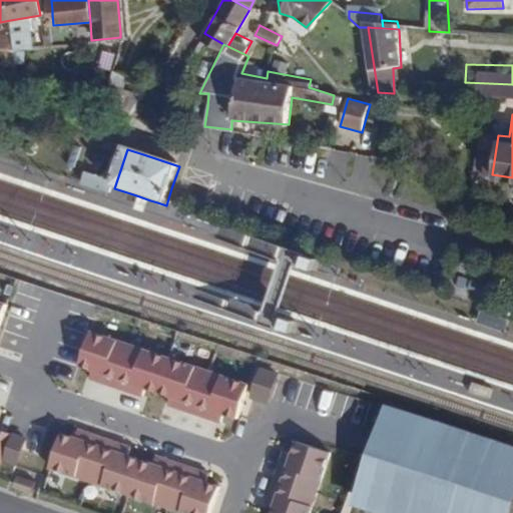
[(85,172),(80,186),(111,196),(114,188),(116,182),(85,172)]
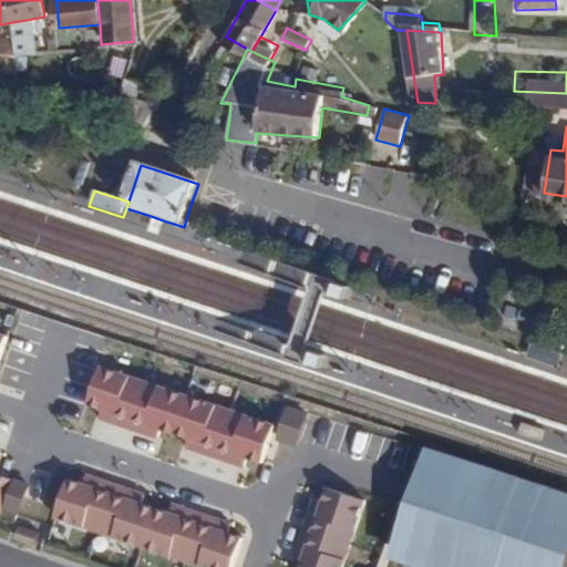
[(161,236),(166,222),(154,217),(150,233),(161,236)]
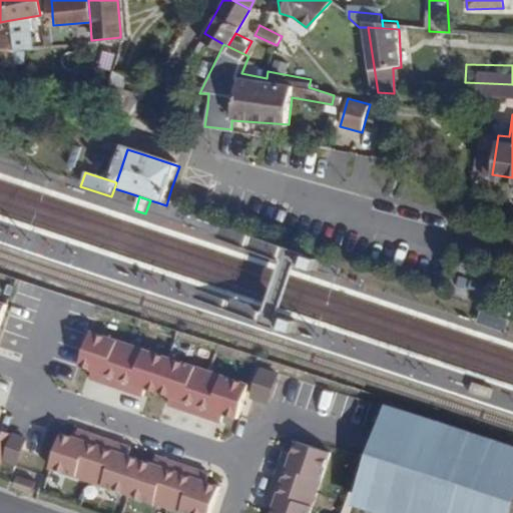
[(88,332),(77,365),(90,370),(88,378),(114,387),(128,345),(88,332)]
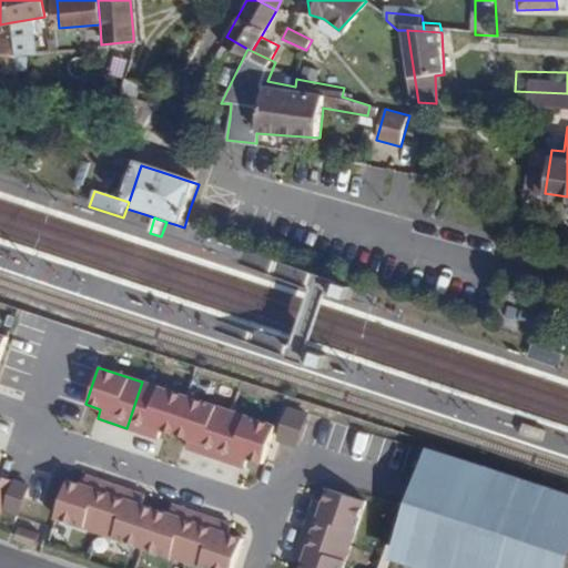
[(142,382),(127,428),(155,438),(158,429),(172,434),(185,396),(142,382)]
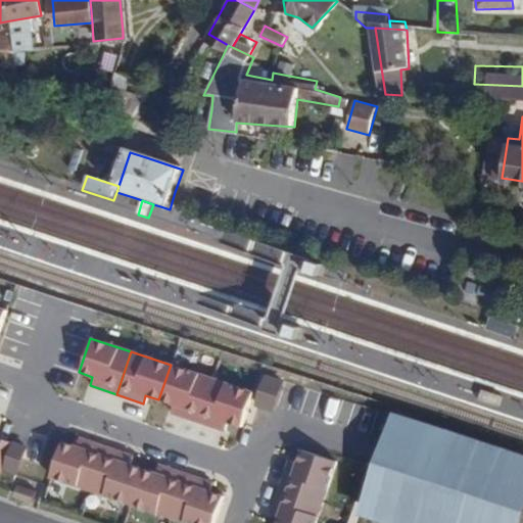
[(210,379),(171,365),(158,399),(172,403),(169,412),(195,421),(210,379)]
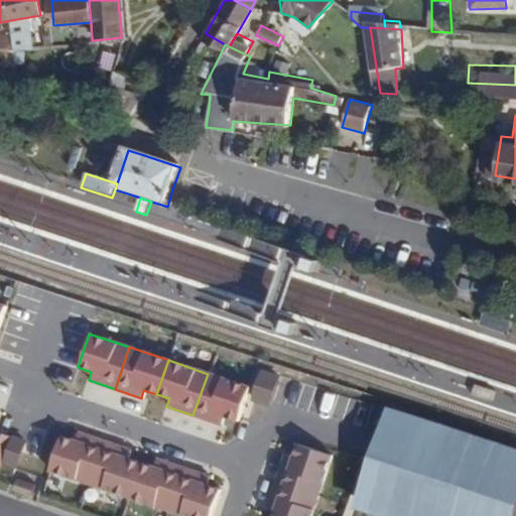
[(247,387),(208,374),(192,415),(219,424),(222,416),(236,421),(247,387)]
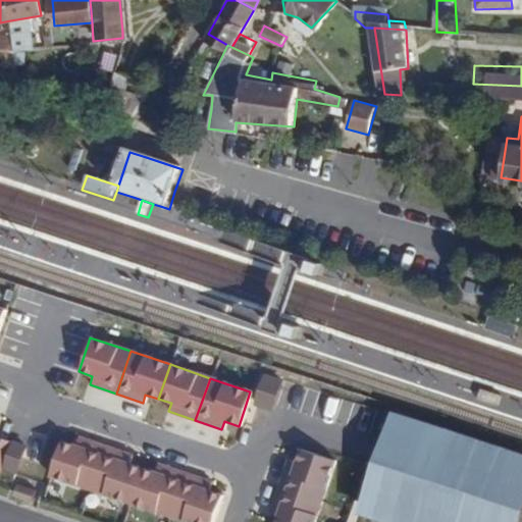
[(521,458),(390,414),(381,440),(521,487),(521,458)]
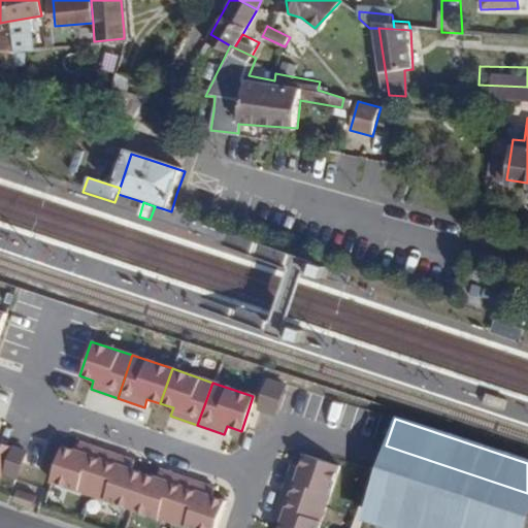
[(76,450),(62,444),(51,480),(91,494),(106,451),(79,441),(76,450)]
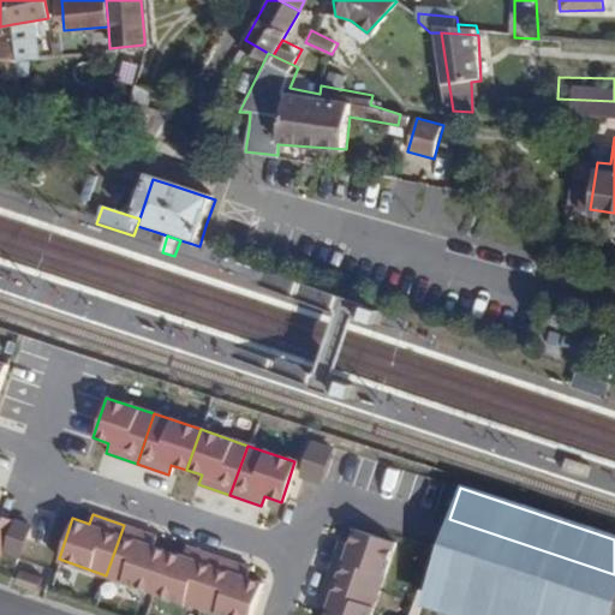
[(0,559),(3,560),(16,523),(0,517),(0,559)]
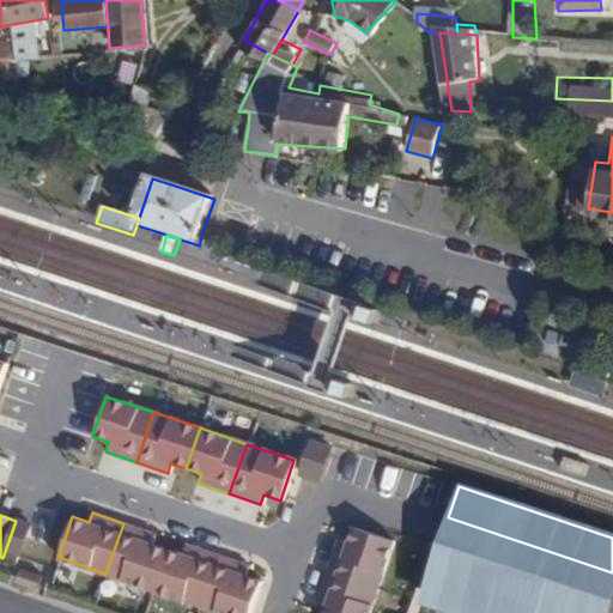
[(612,612),(612,572),(448,517),(430,575),(542,612),(612,612)]
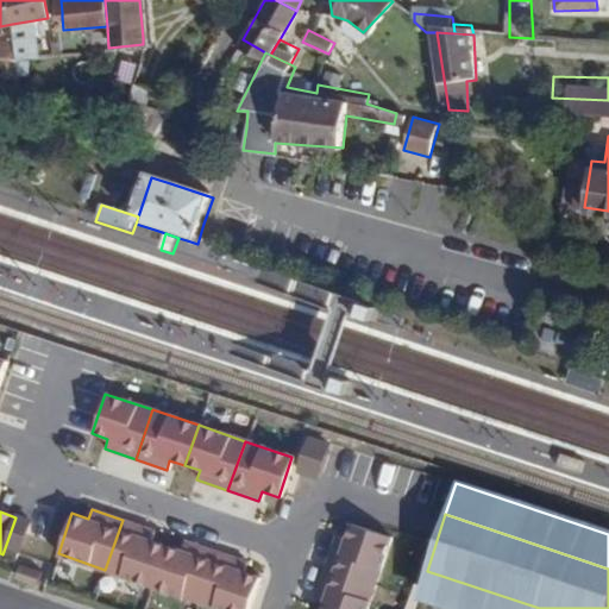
[(154,531),(123,520),(105,570),(151,585),(165,545),(150,540),(154,531)]
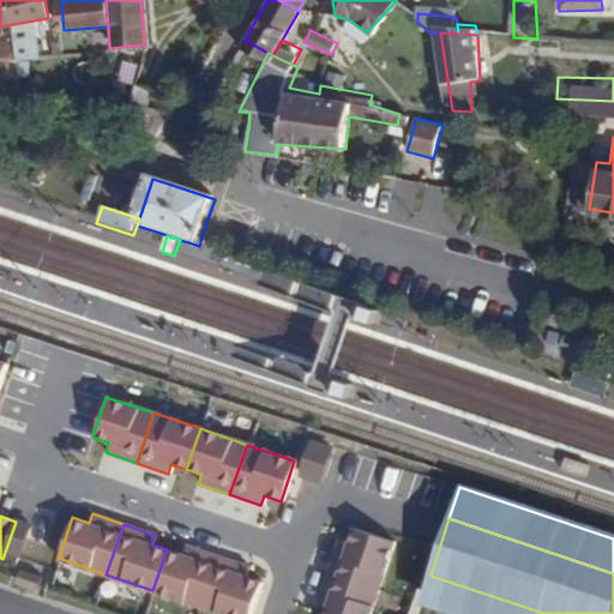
[(351,547),(342,543),(331,575),(380,591),(397,545),(356,530),(351,547)]
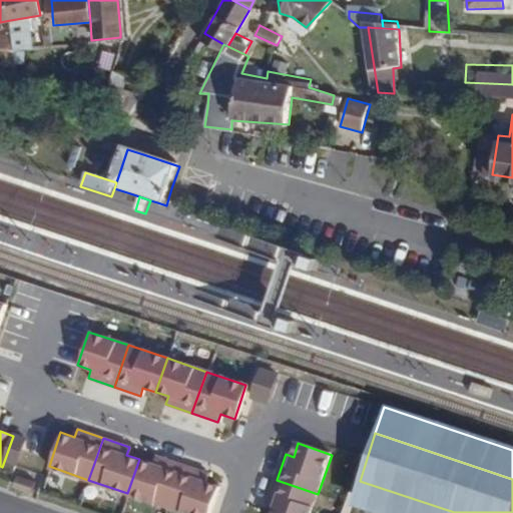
[(152,464),(139,459),(127,493),(166,506),(180,465),(154,456),(152,464)]
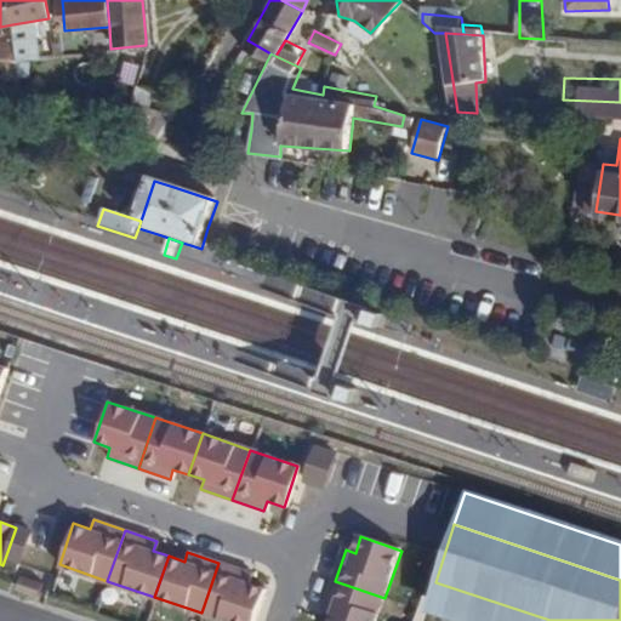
[(250,573),(218,563),(201,613),(226,620),(252,620),(263,588),(248,584),(250,573)]
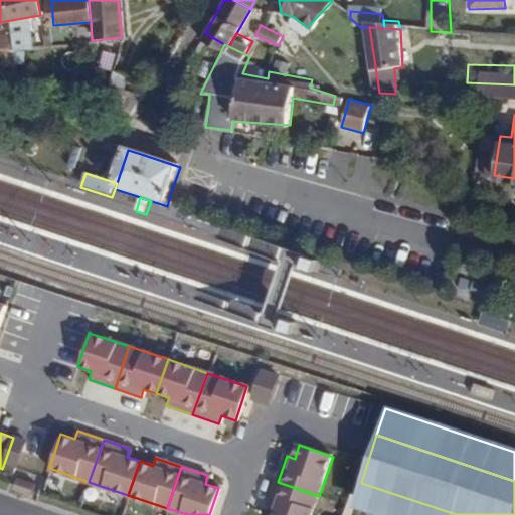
[(16,477),(12,488),(33,495),(37,485),(16,477)]
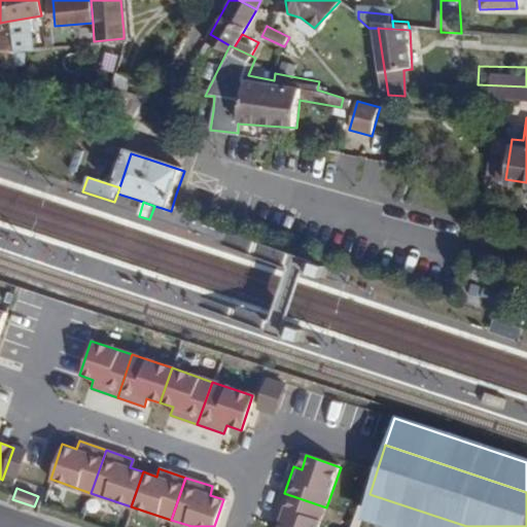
[(319,526),(326,507),(284,493),(275,520),(283,523),(281,526),(319,526)]
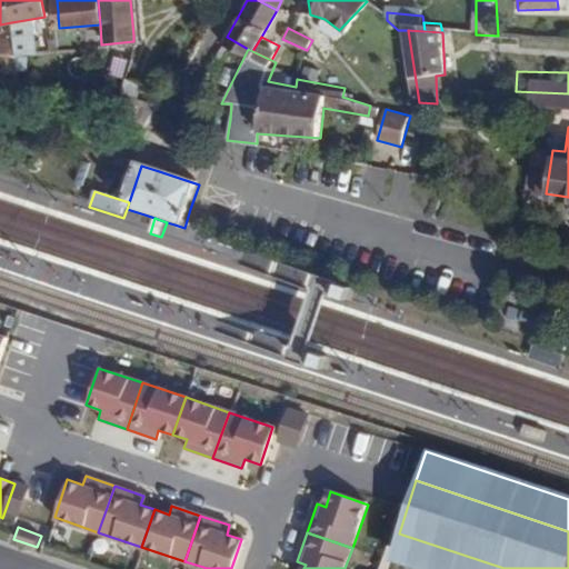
[(503,568),(399,533),(390,563),(405,568),(503,568)]
